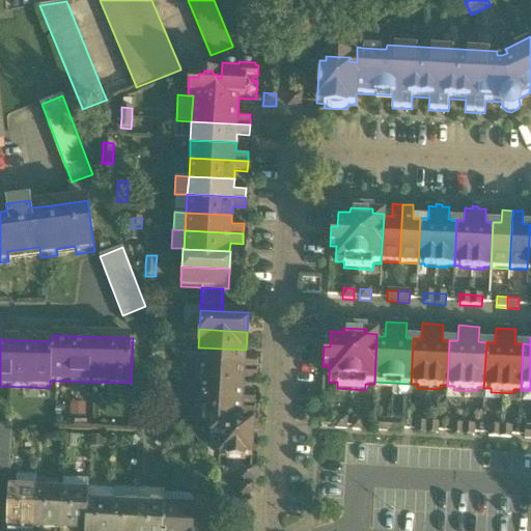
[(245,358),(245,350),(199,347),(198,365),(256,368),(257,358),(245,358)]
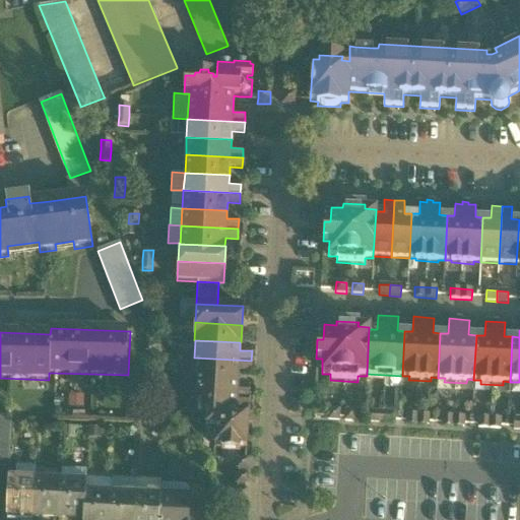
[(251,371),(251,361),(194,358),(193,376),(197,376),(238,378),(239,370),(251,371)]
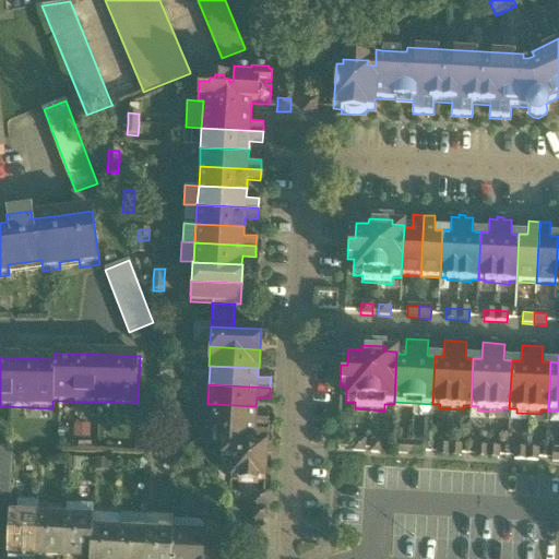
[(256,415),(256,406),(212,404),(211,423),(217,424),(268,426),(269,415),(256,415)]
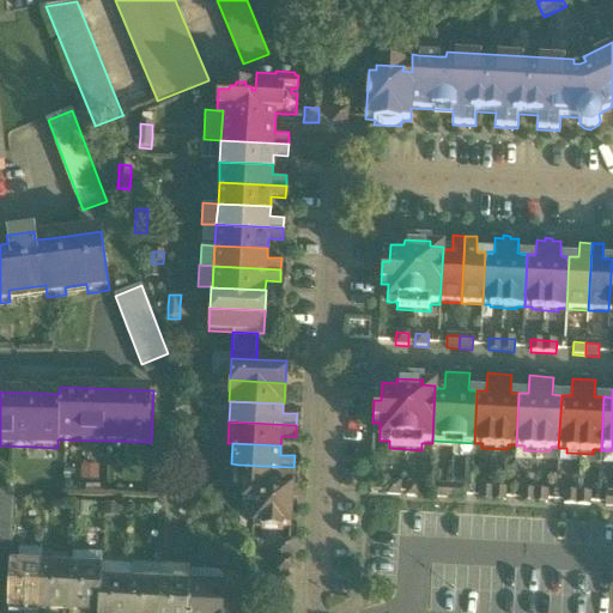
[(293,479),(293,467),(238,465),(238,469),(234,468),(232,483),(237,484),(237,487),(244,487),(243,502),(248,503),(250,507),(249,508),(249,509),(249,513),(250,515),(254,516),(253,527),(261,527),(261,532),(262,532),(280,533),(283,533),(283,528),(290,528),(292,484),(278,483),(279,479),(293,479)]
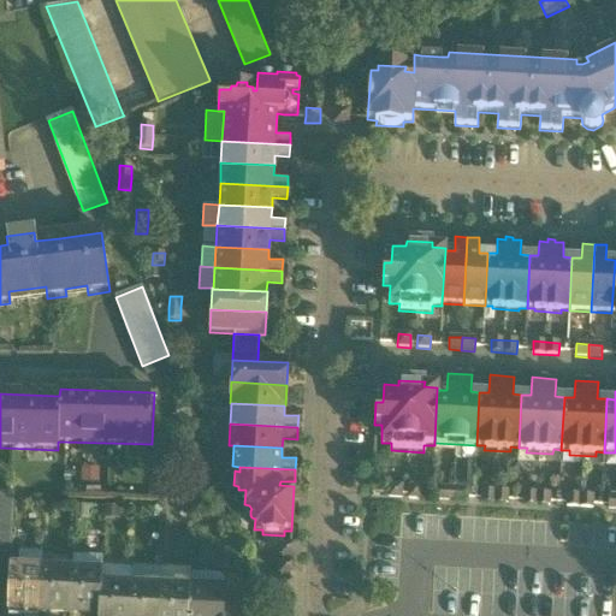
[(100,468),(82,468),(81,484),(99,484),(100,468)]
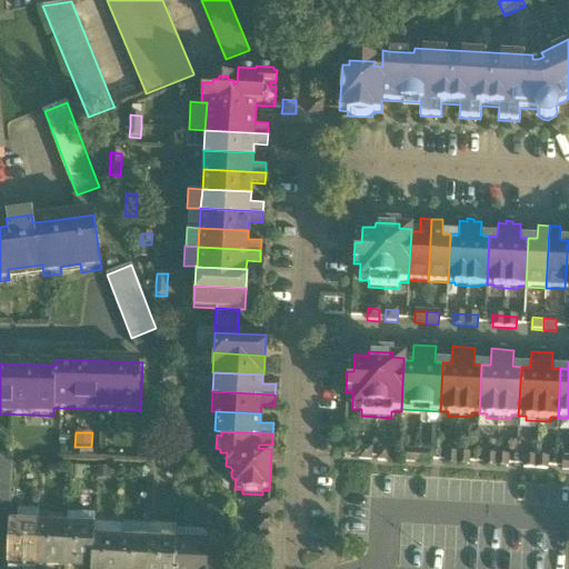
[(359,460),(371,460),(371,449),(360,448),(359,457),(359,460)]
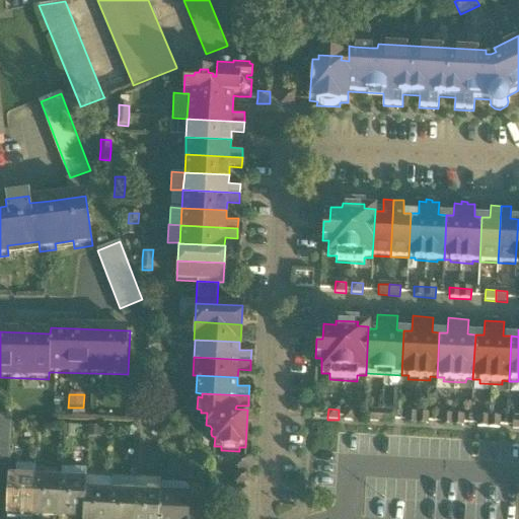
[(345,421),(355,421),(356,410),(345,410),(345,421)]
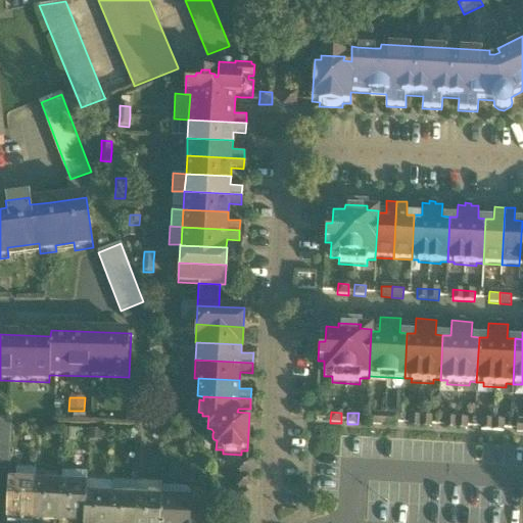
[(373,425),(395,426),(396,416),(374,414),(373,425)]
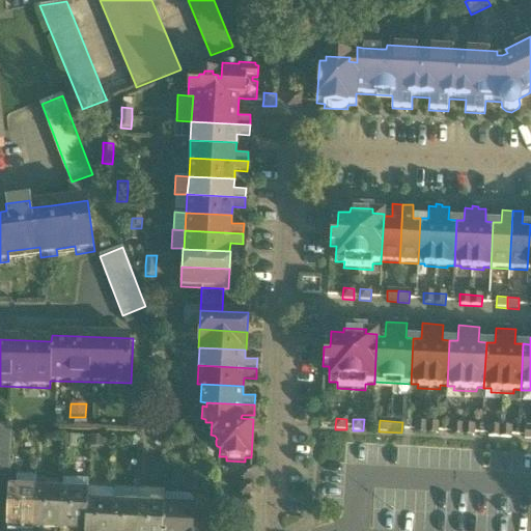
[(415,434),(438,435),(438,423),(416,422),(415,434)]
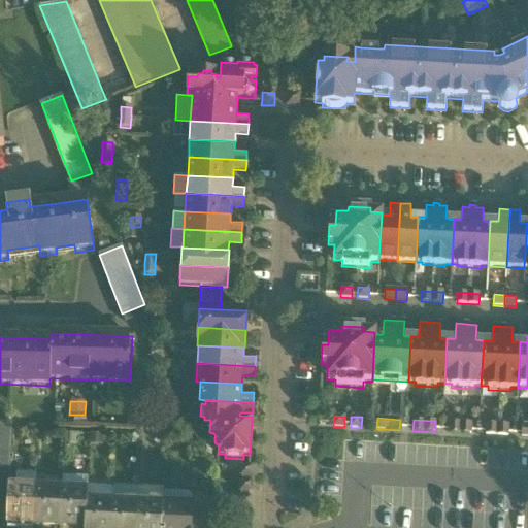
[(12,423),(0,422),(0,483),(9,484),(11,448),(12,423)]
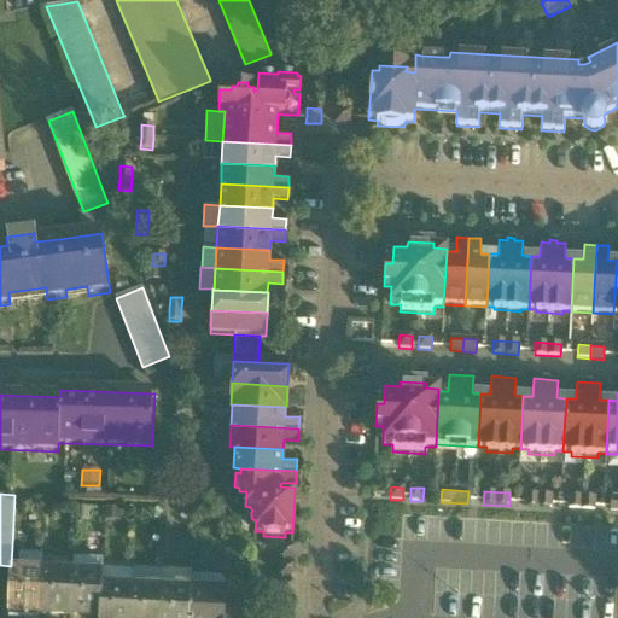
[(525,507),(552,508),(552,495),(526,494),(525,507)]
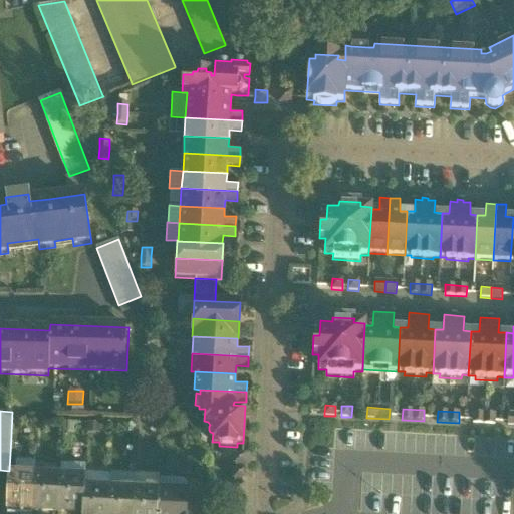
[(473,424),(494,425),(495,414),(473,413),(473,424)]
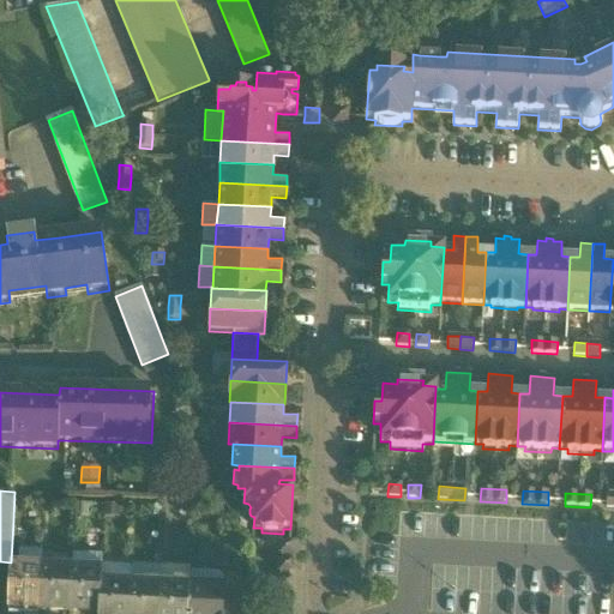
[(288,590),(290,591),(292,579),(289,579),(289,573),(292,573),(293,561),(290,561),(290,555),(293,555),(294,543),(290,543),(281,542),(280,542),(280,554),(282,554),(281,560),(278,560),(278,572),(281,572),(281,578),(278,578),(277,590),(288,590)]
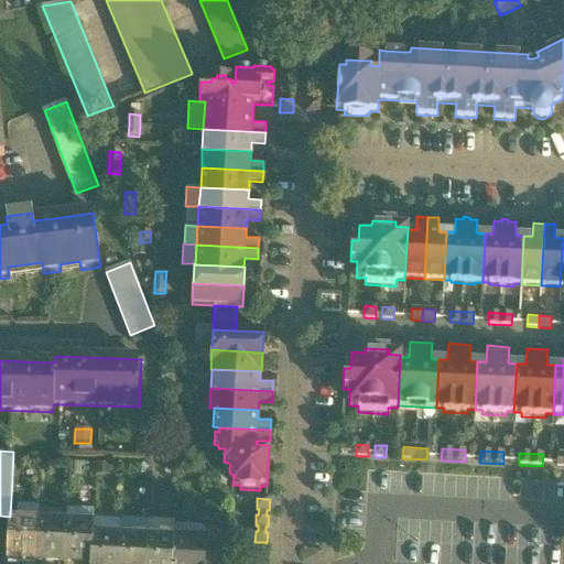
[(18,506),(17,519),(39,520),(39,507),(18,506)]
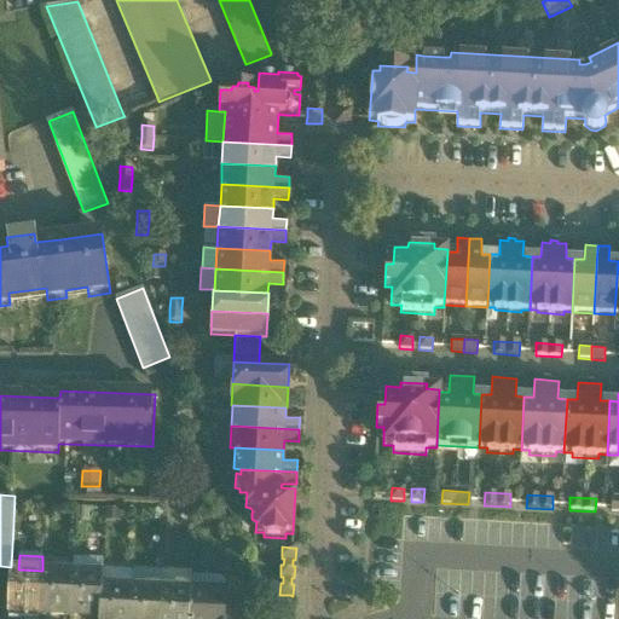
[(73,557),(71,573),(102,574),(102,570),(103,560),(73,557)]
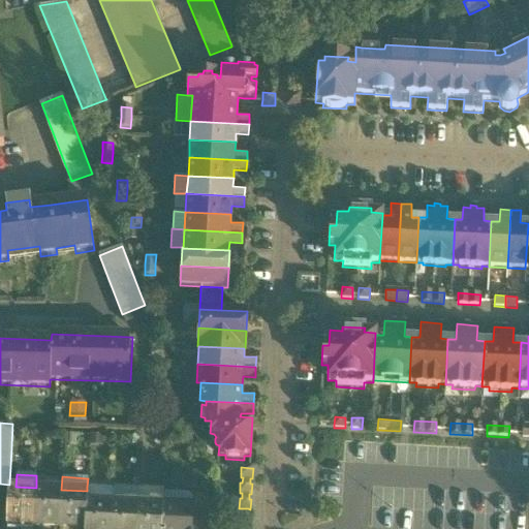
[(8,524),(34,525),(36,488),(16,487),(10,487),(8,524)]
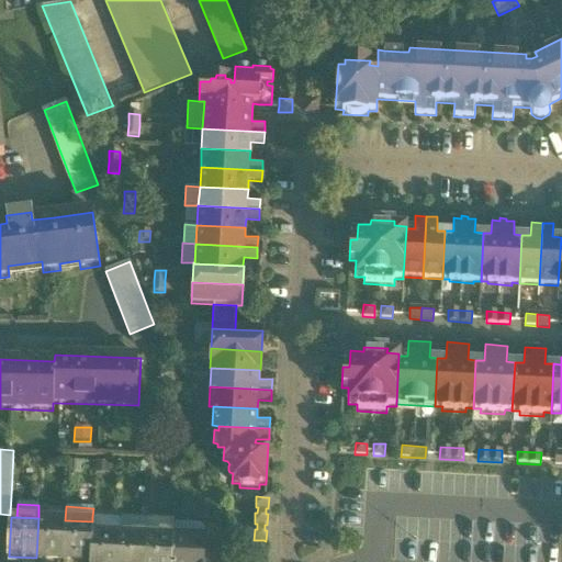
[(121,519),(92,517),(92,521),(92,532),(120,534),(121,519)]
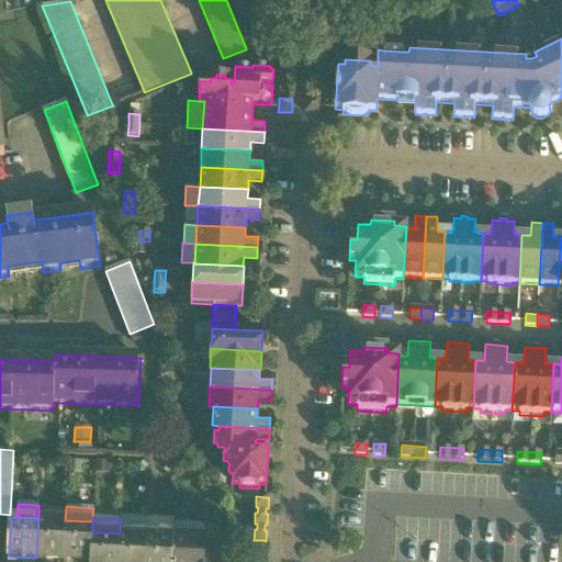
[(121,517),(121,519),(120,534),(147,536),(147,519),(121,517)]
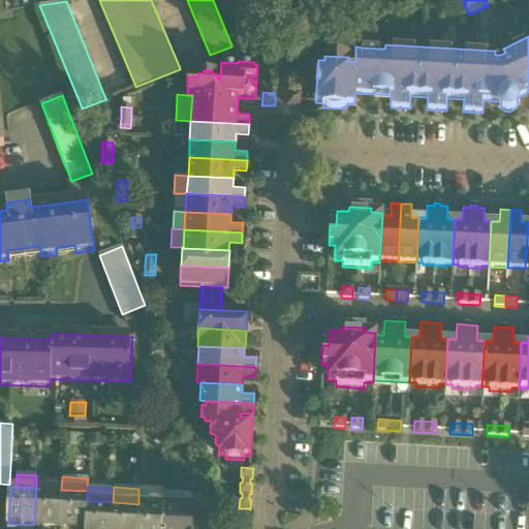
[(61,490),(36,488),(34,525),(59,526),(61,490)]
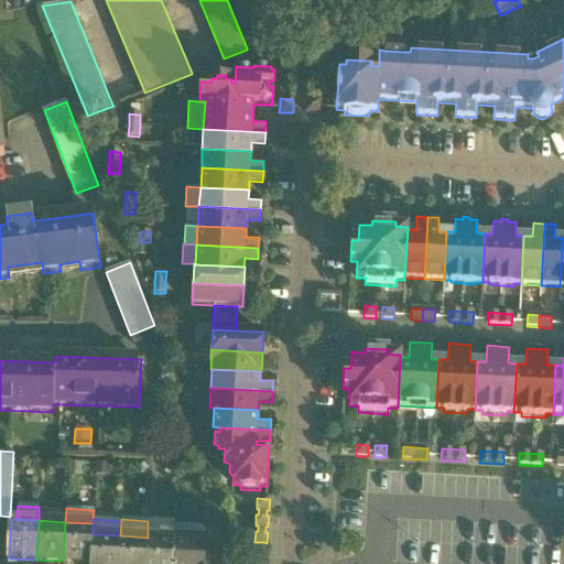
[(175,522),(148,521),(148,538),(174,539),(175,522)]
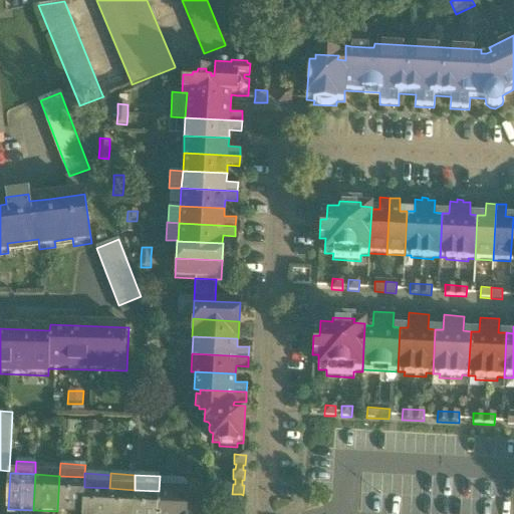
[(84,477),(59,476),(57,511),(82,512),(84,487),(84,477)]
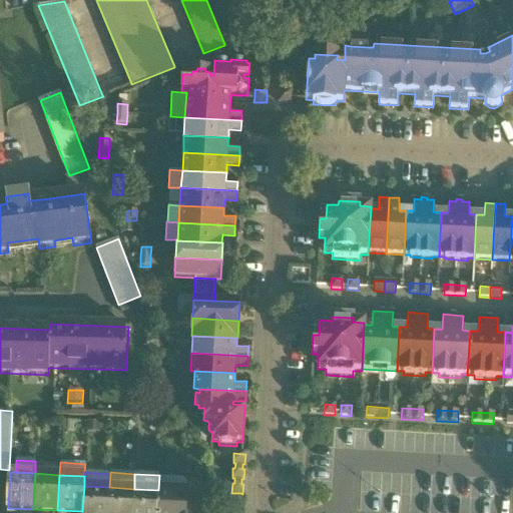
[(159,490),(186,492),(186,485),(182,480),(160,479),(159,490)]
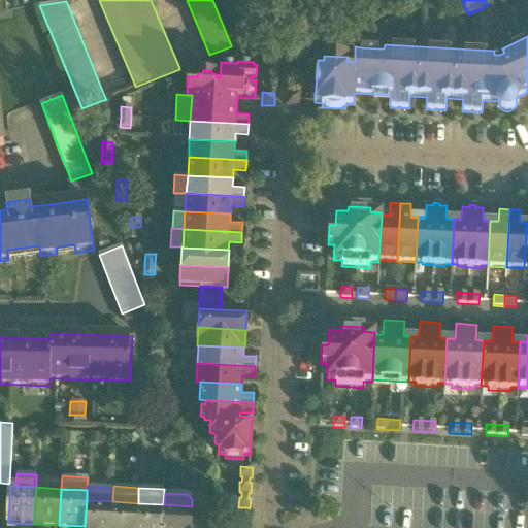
[(110,527),(112,501),(87,500),(85,526),(85,527),(110,527)]
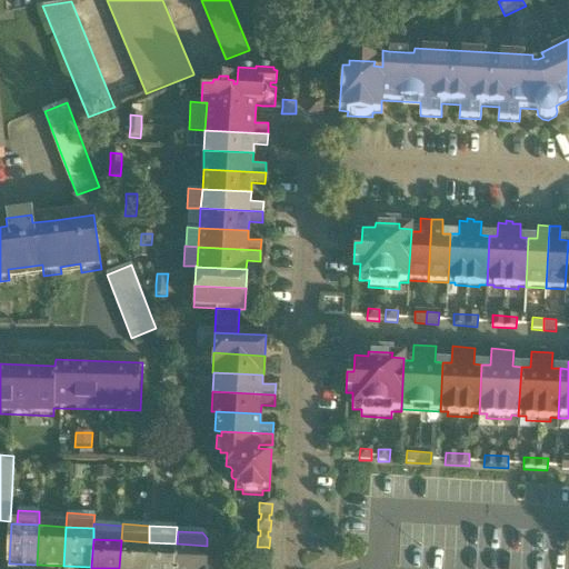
[(147,568),(149,542),(121,540),(119,568),(147,568)]
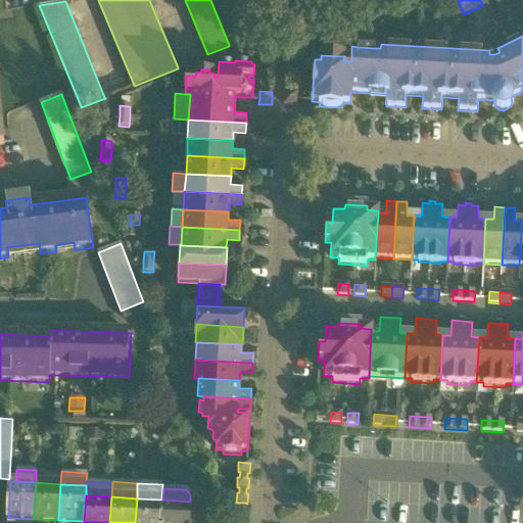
[(160,522),(161,500),(137,498),(135,522),(160,522)]
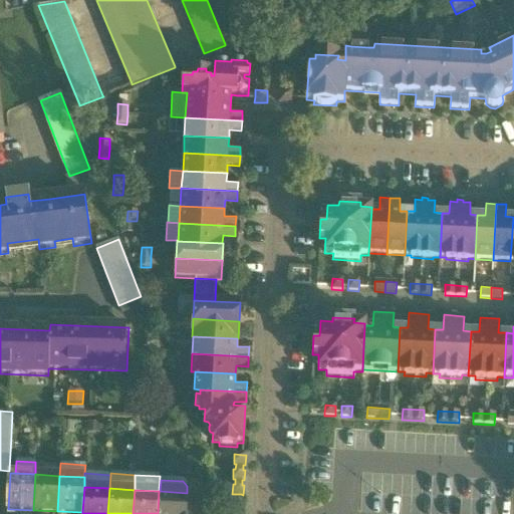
[(160,491),(159,491),(158,513),(188,513),(189,507),(189,493),(187,493),(160,491)]
